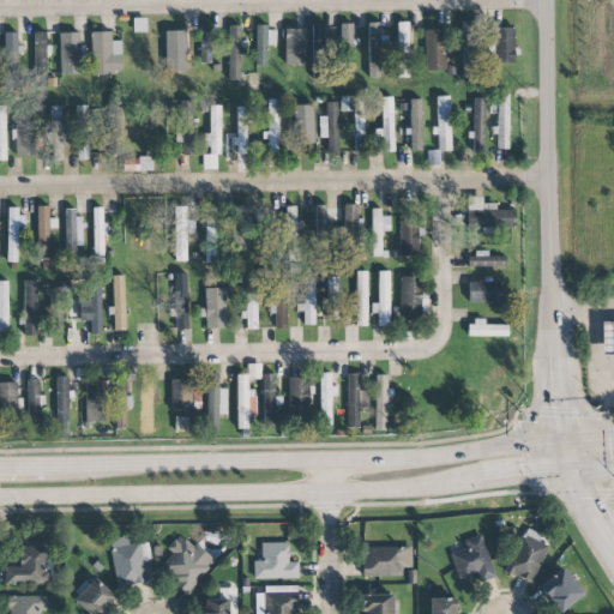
[(408,22),(396,22),(397,74),(408,74),(408,22)]
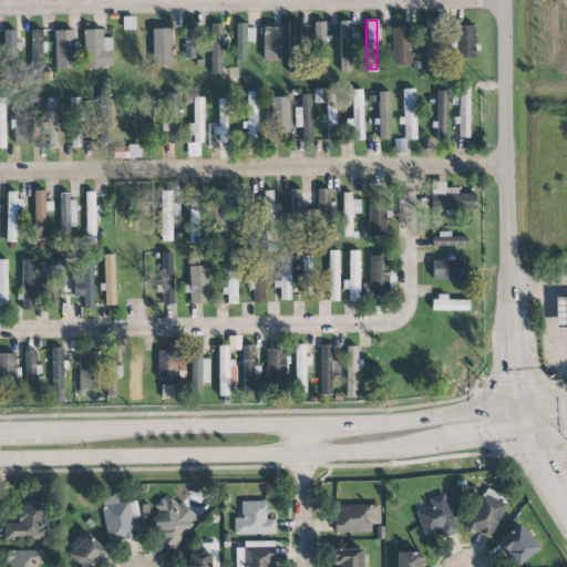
[(441,20),(428,20),(425,63),(439,64),(441,20)]
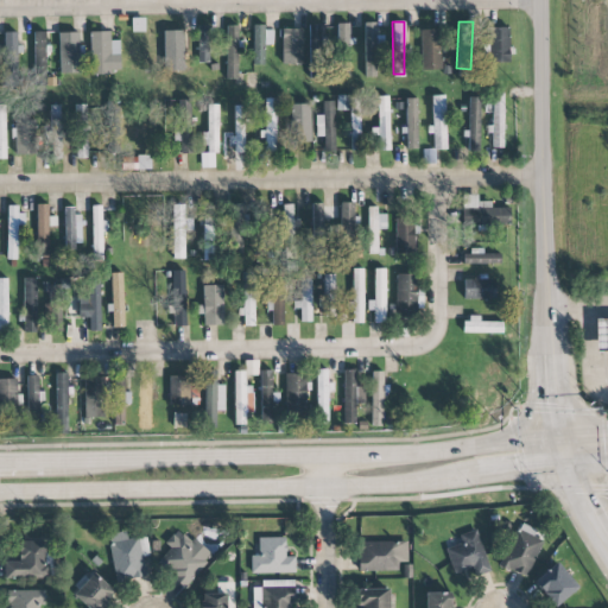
[(348,39),(348,23),(337,23),(337,77),(350,77),(352,39),(348,39)]
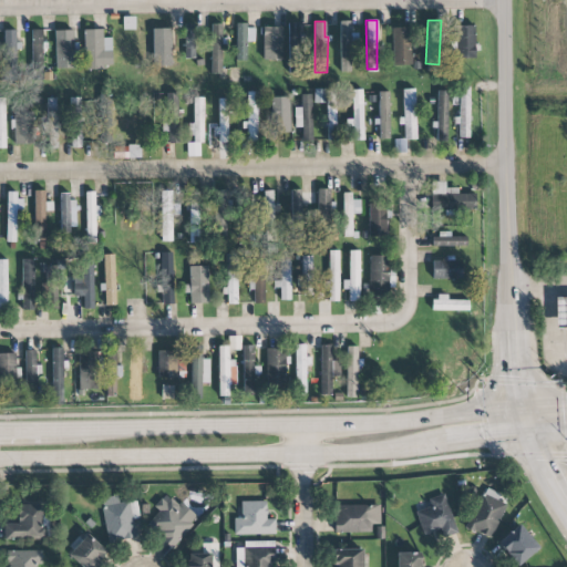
[(350,21),(339,21),(340,72),(351,72),(350,21)]
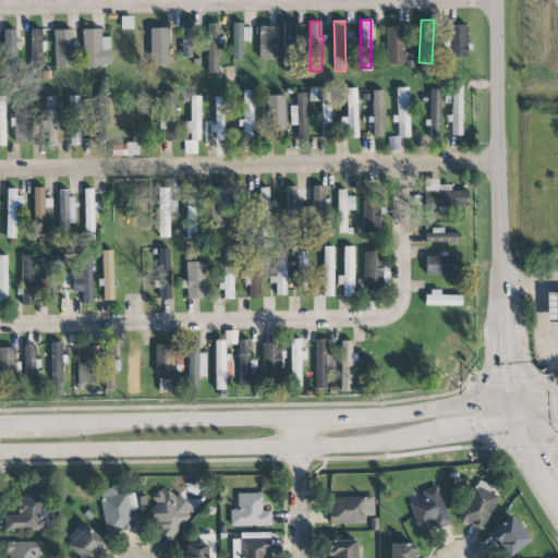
[(208,72),(219,72),(217,23),(207,23),(208,72)]
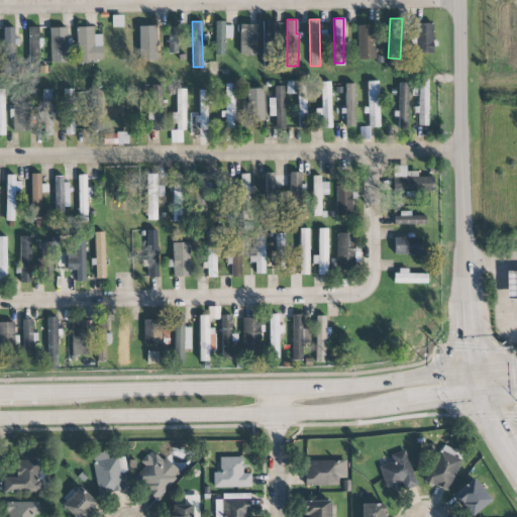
[(277,31),(272,31),(272,21),(263,21),(264,61),(277,60),(277,31)]
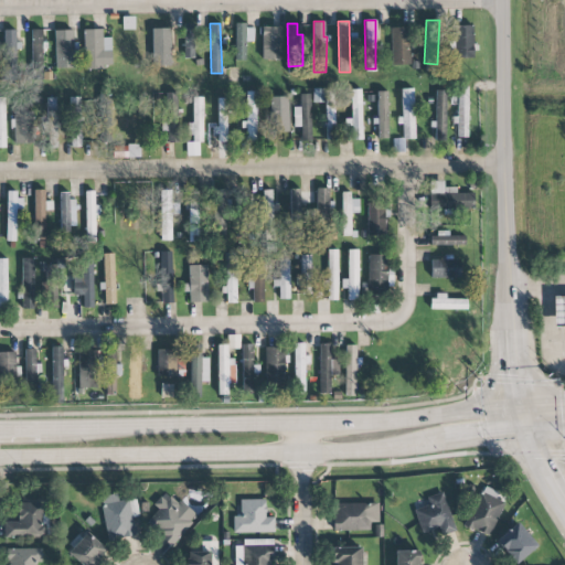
[(184,24),(184,59),(198,59),(198,24),(184,24)]
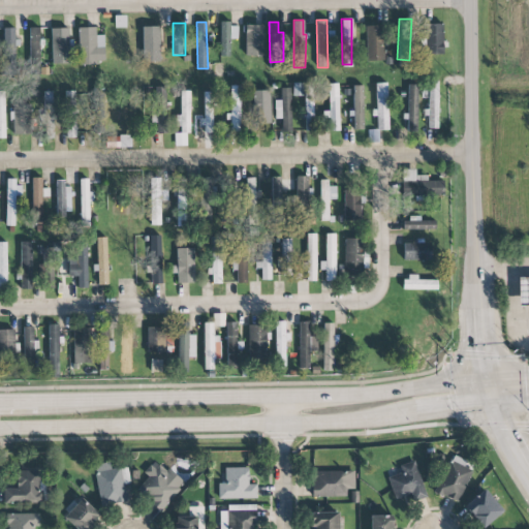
[(237,39),(238,24),(220,24),(220,56),(229,57),(229,39),(237,39)]
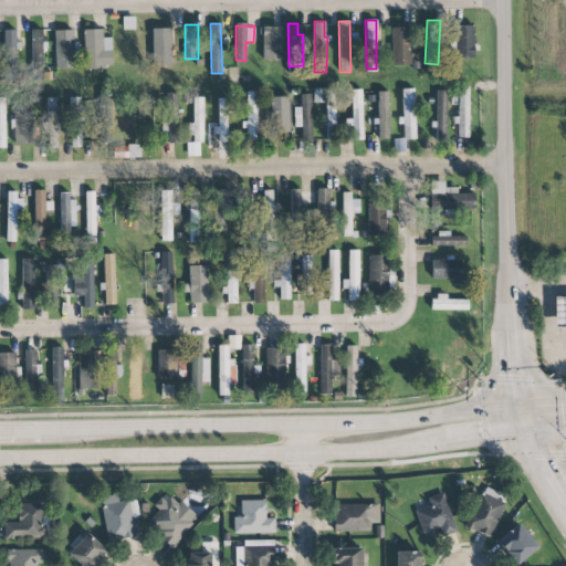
[(412,64),(411,25),(391,27),(392,65),(412,64)]
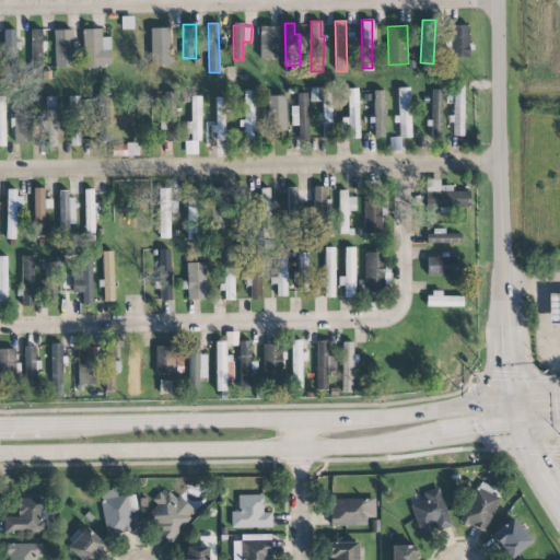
[(469,58),(468,25),(447,25),(448,58),(469,58)]
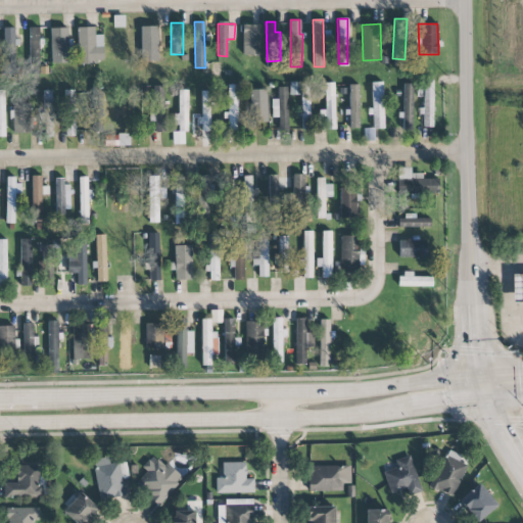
[(259,25),(242,25),(243,55),(260,54),(259,25)]
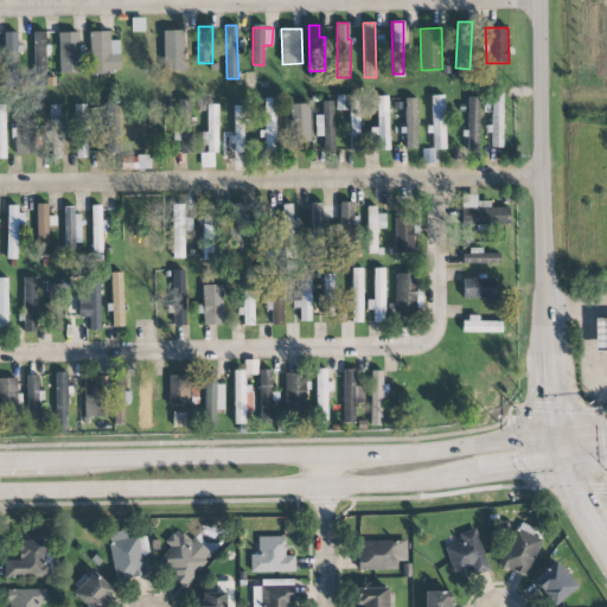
[(183,30),(163,31),(164,74),(184,72),(183,30)]
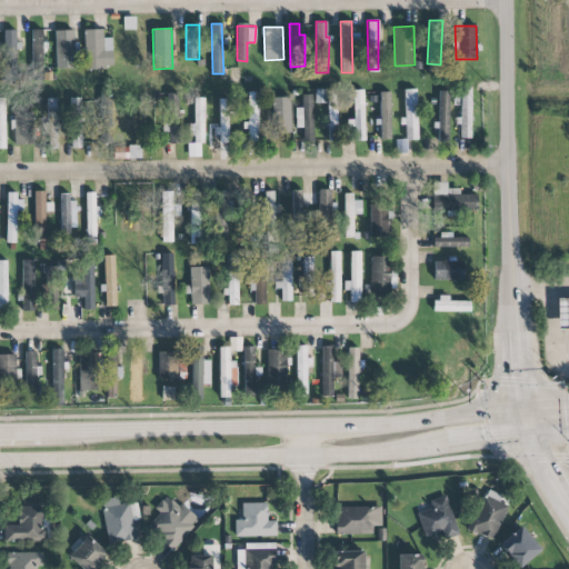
[(33,68),(43,68),(42,49),(46,49),(45,29),(31,30),(33,68)]
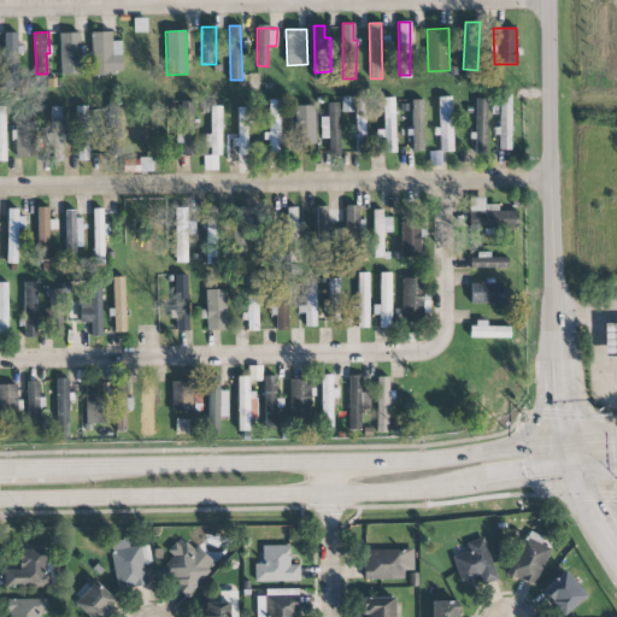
[(4,33),(5,74),(18,74),(18,54),(21,54),(21,33),(4,33)]
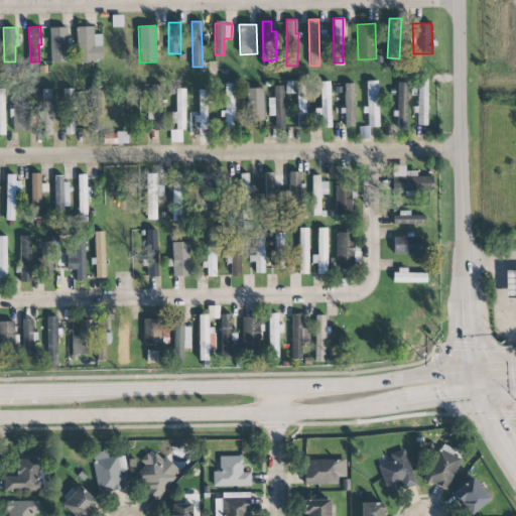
[(50,62),(70,61),(69,38),(67,38),(67,27),(49,28),(50,62)]
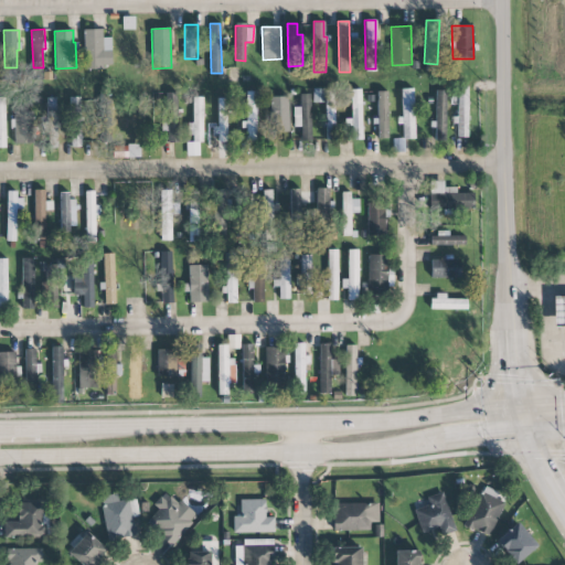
[(102,30),(83,30),(84,68),(112,68),(112,38),(102,38),(102,30)]
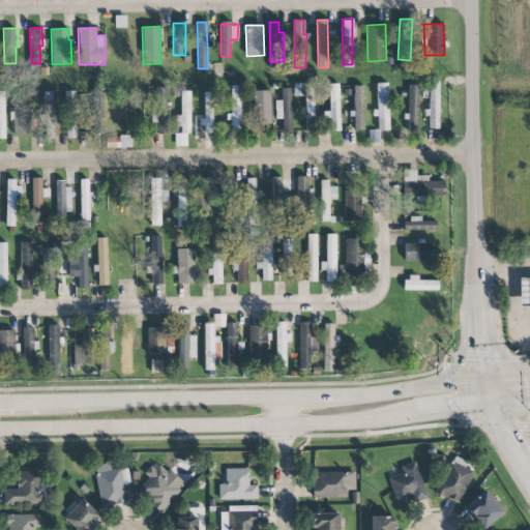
[(429,110),(427,110),(427,128),(438,128),(439,82),(429,82),(429,110)]
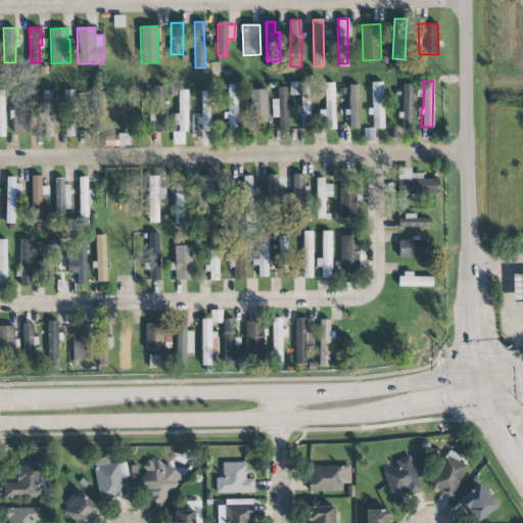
[(289,95),(299,95),(300,82),(289,82),(289,95)]
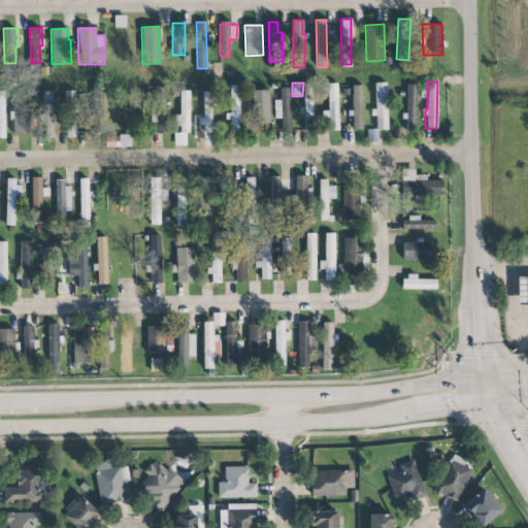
[(376,130),(388,130),(386,83),(375,84),(376,130)]
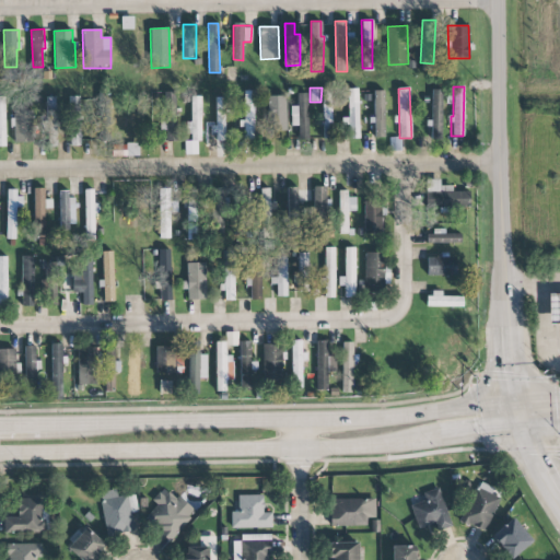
[(330,89),(322,90),(323,139),(331,139),(330,89)]
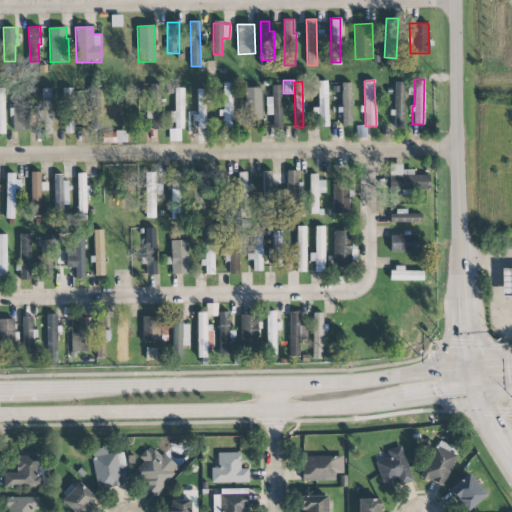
[(327,81),(318,81),(319,126),(328,126),(327,81)]
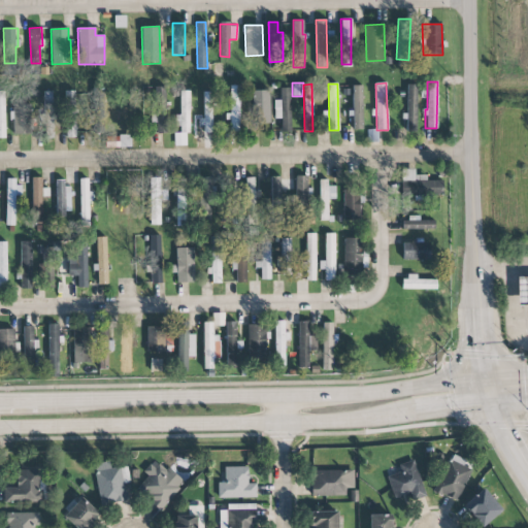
[(353,129),(363,129),(362,85),(352,86),(353,129)]
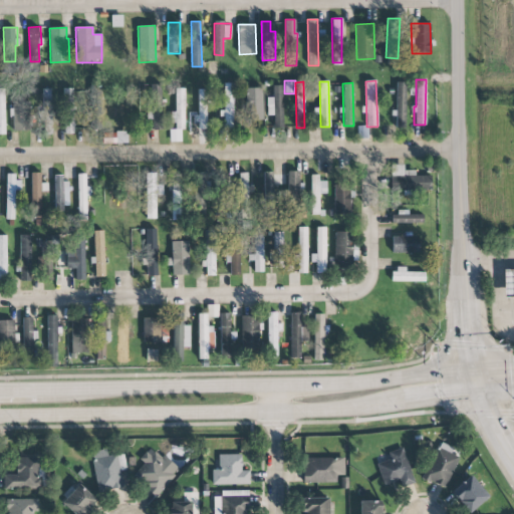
[(406,82),(396,82),(397,129),(406,127),(406,82)]
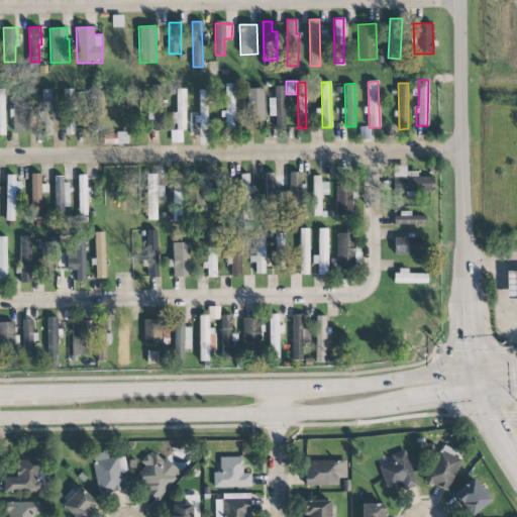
[(234,129),(235,84),(226,84),(224,129),(234,129)]
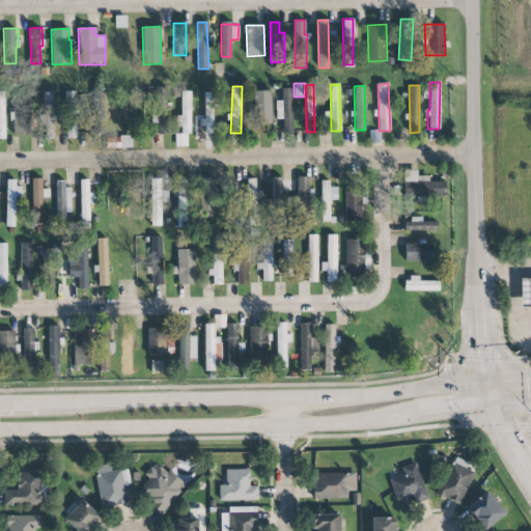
[(155,134),(168,134),(167,87),(144,87),(145,104),(155,104),(155,134)]
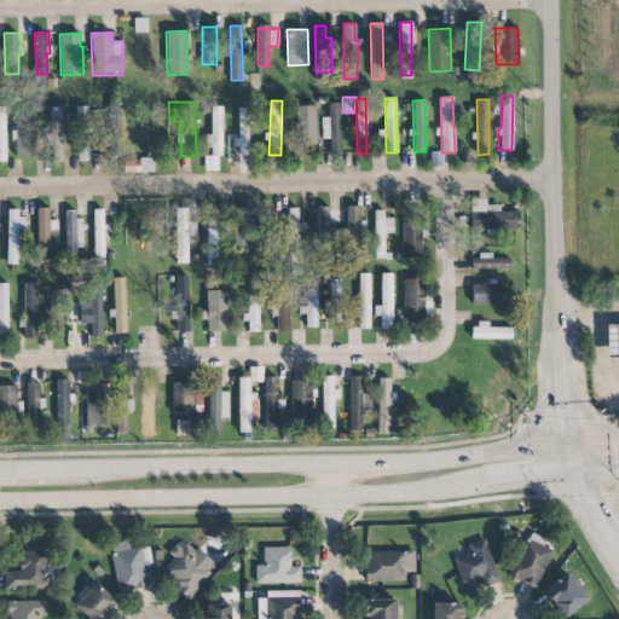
[(340,103),(329,103),(329,117),(322,117),(322,139),(329,139),(330,155),(341,154),(340,103)]
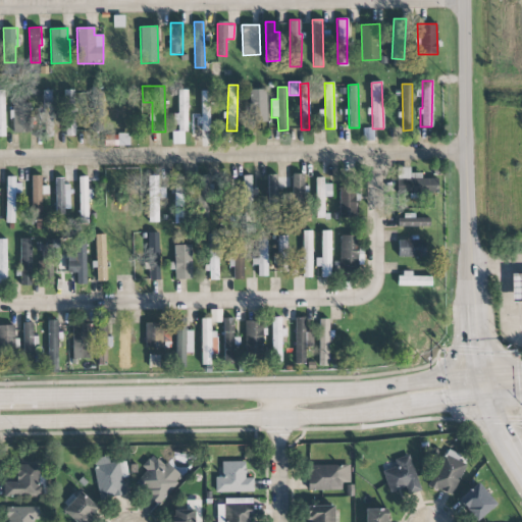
[(266,121),(266,89),(249,90),(249,121),(266,121)]
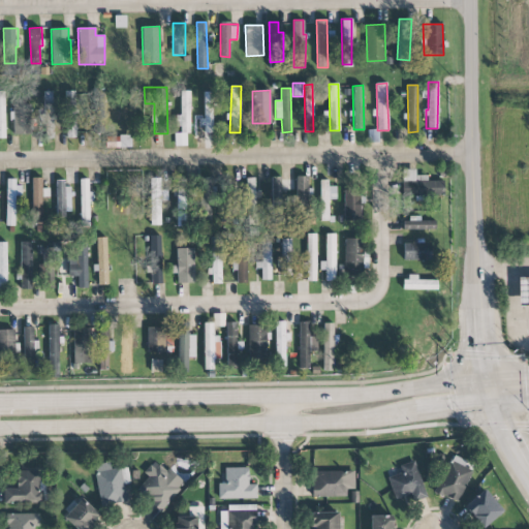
[(76,138),(79,91),(66,91),(65,137),(76,138)]
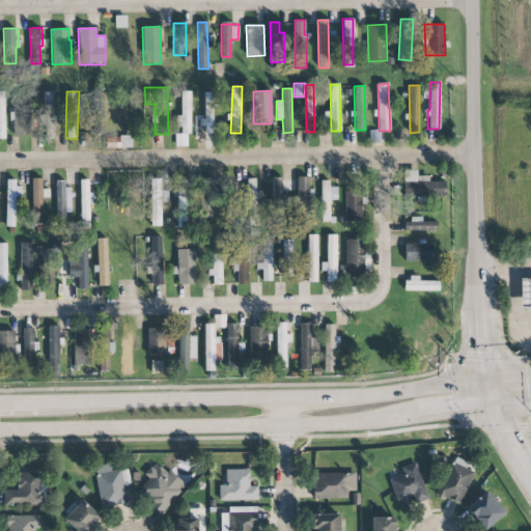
[(93,92),(95,133),(106,133),(104,91),(93,92)]
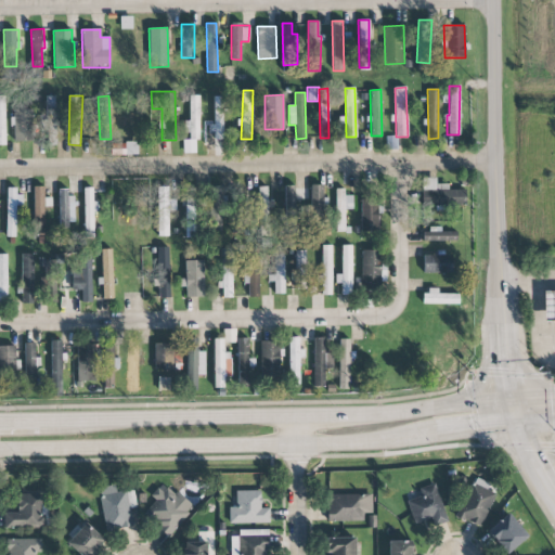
[(198,140),(199,95),(190,95),(190,140),(198,140)]
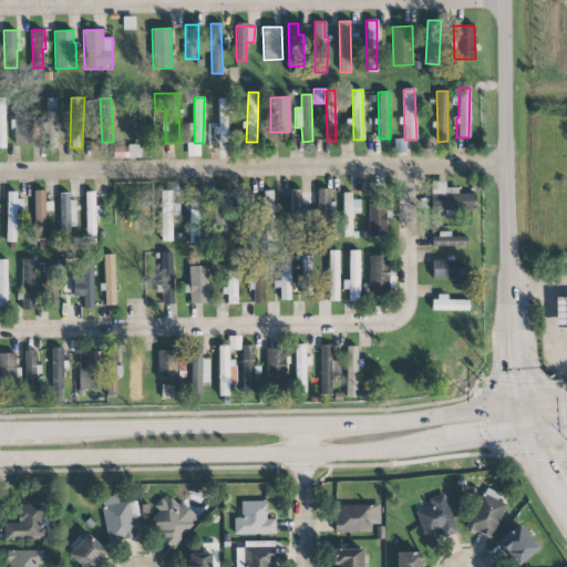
[(49,148),(60,148),(59,99),(49,99),(49,148)]
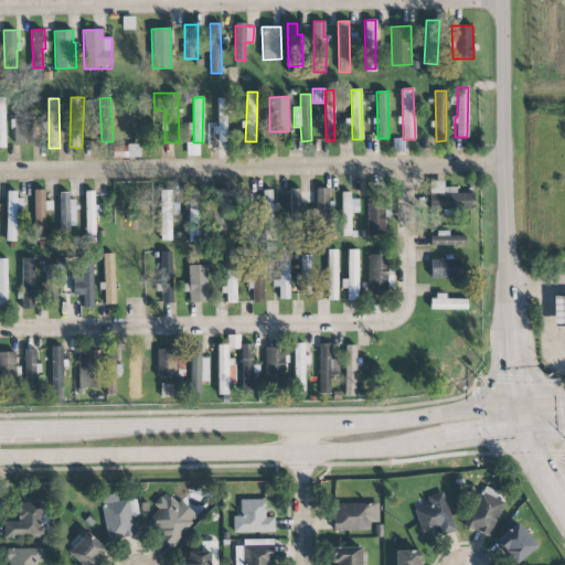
[(226,142),(227,98),(219,98),(217,141),(226,142)]
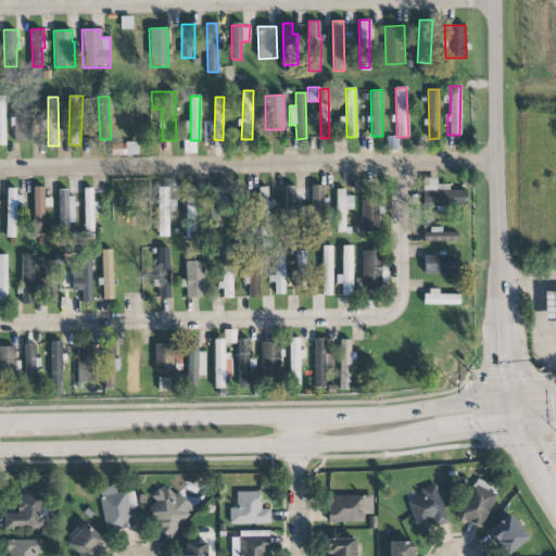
[(14,141),(34,141),(34,110),(13,110),(14,141)]
